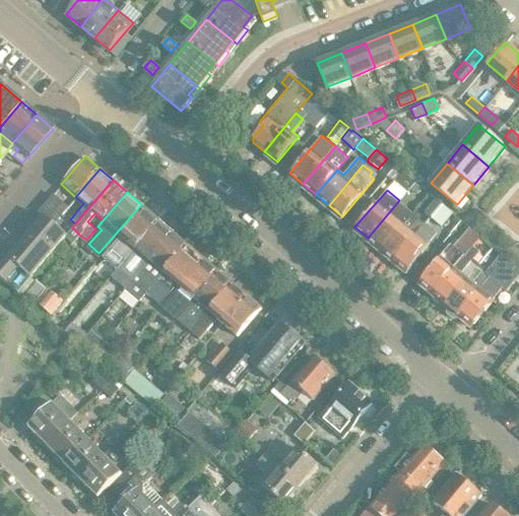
[(53,193),(44,204),(59,216),(68,205),(53,193)]
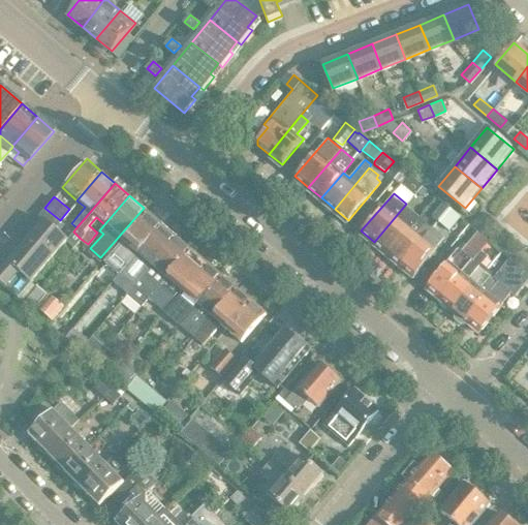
[(438,219),(449,207),(443,202),(432,215),(438,219)]
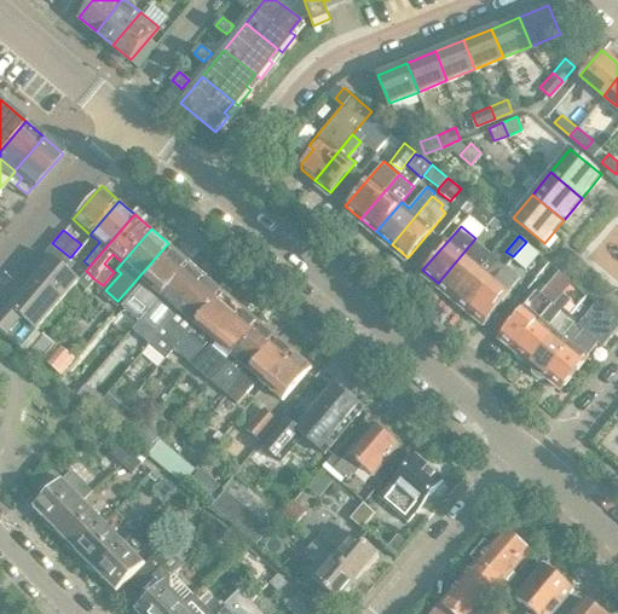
[(475,238),(438,283),(454,296),(491,252),(484,245),(475,238)]
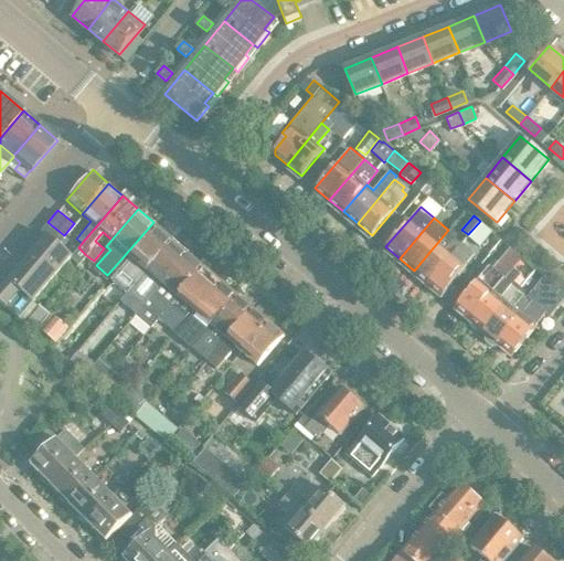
[(480,221),(468,234),(479,243),(490,230),(480,221)]
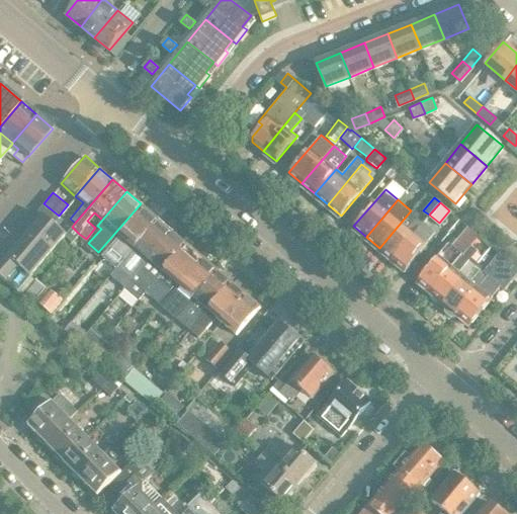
[(42,212),(54,222),(59,216),(44,203),(38,208),(42,212)]
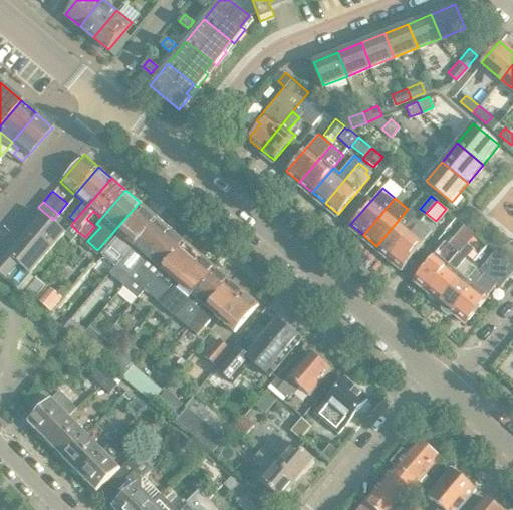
[(133,244),(157,217),(143,205),(119,232),(133,244)]
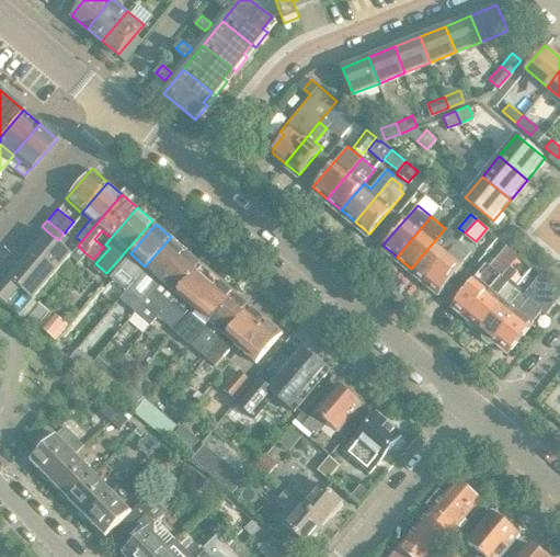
[(445,228),(411,269),(424,281),(459,239),(453,234),(445,228)]
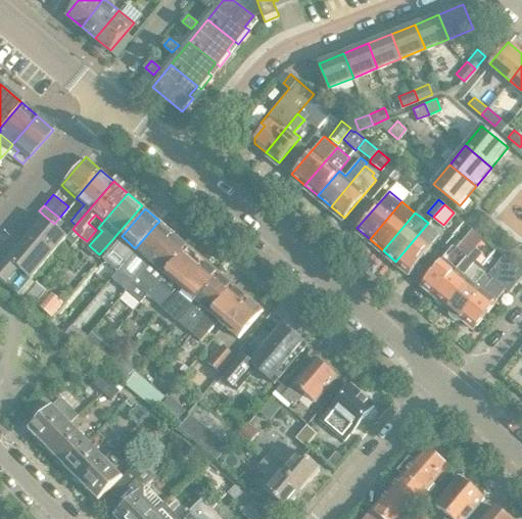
[(43,215),(28,233),(50,252),(66,234),(54,224),(43,215)]
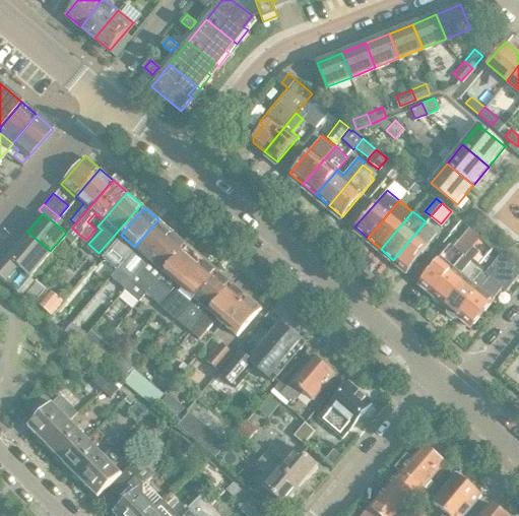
[(123,289),(173,232),(158,219),(134,247),(144,255),(136,264),(127,256),(117,266),(109,276),(123,289)]
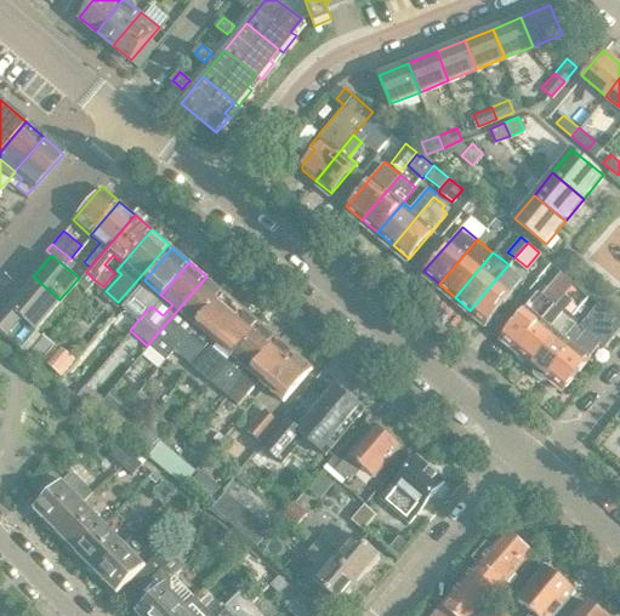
[(508,264),(470,311),(485,324),(524,278),(516,272),(508,264)]
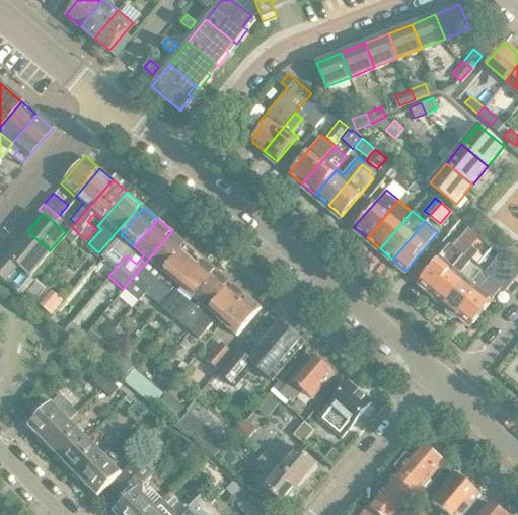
[(432,292),(463,254),(462,253),(478,234),(468,226),(453,245),(451,243),(419,282),(432,292)]
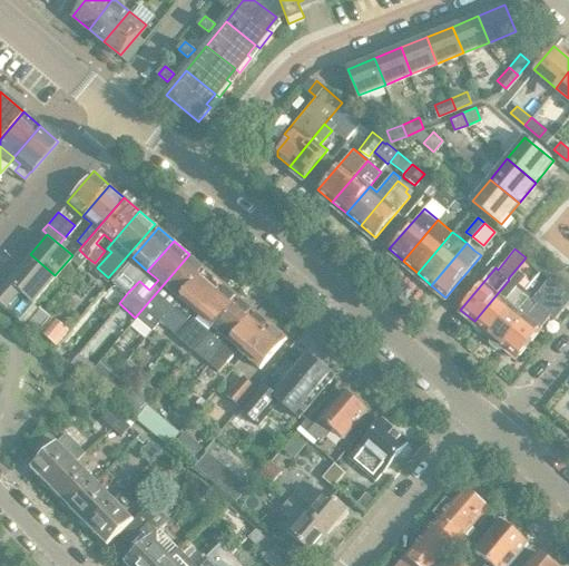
[(0,301),(19,318),(55,275),(30,254),(0,289),(0,301)]
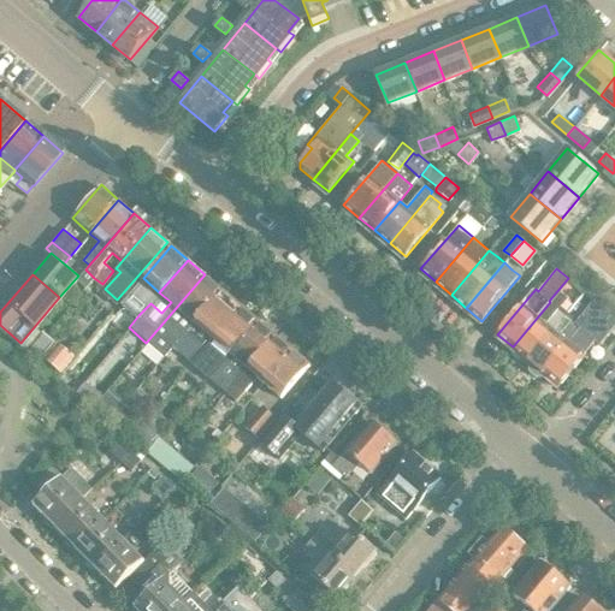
[(194,321),(222,288),(205,274),(146,343),(163,357),(173,344),(184,332),(173,322),(183,312),(194,321)]
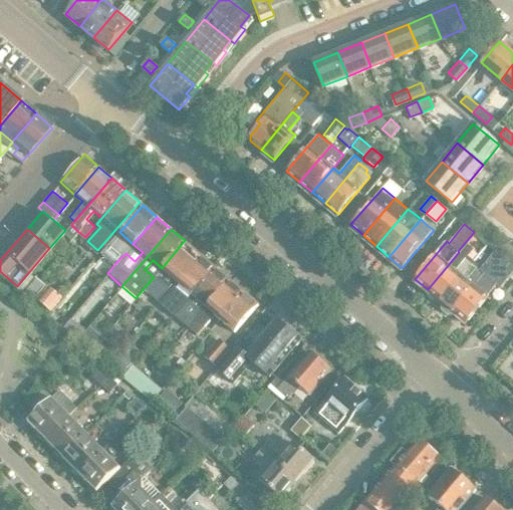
[(185,240),(162,268),(175,279),(198,252),(185,240)]
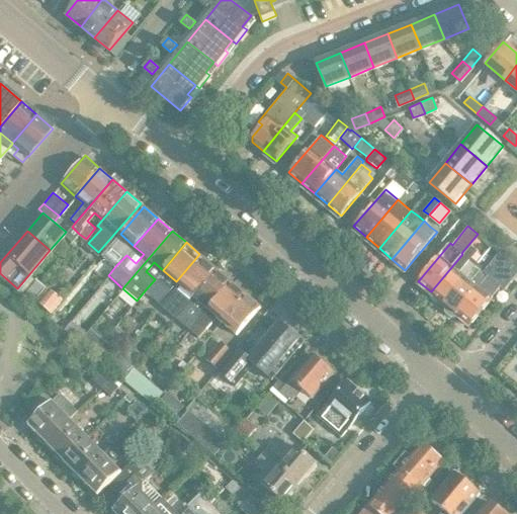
[(469,244),(462,253),(462,254),(468,259),(477,249),(469,244)]
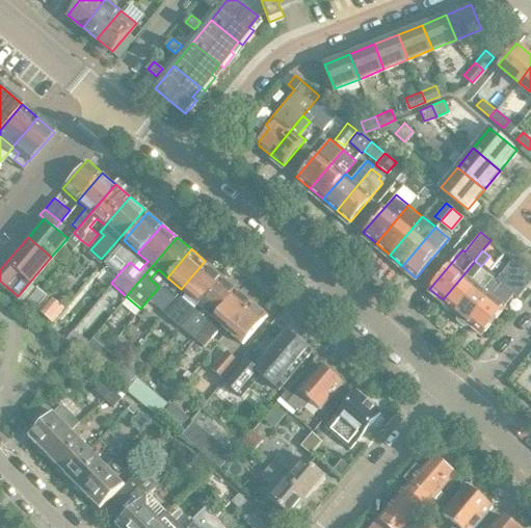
[(488,271),(455,311),(469,322),(518,263),(513,259),(497,279),(488,271)]
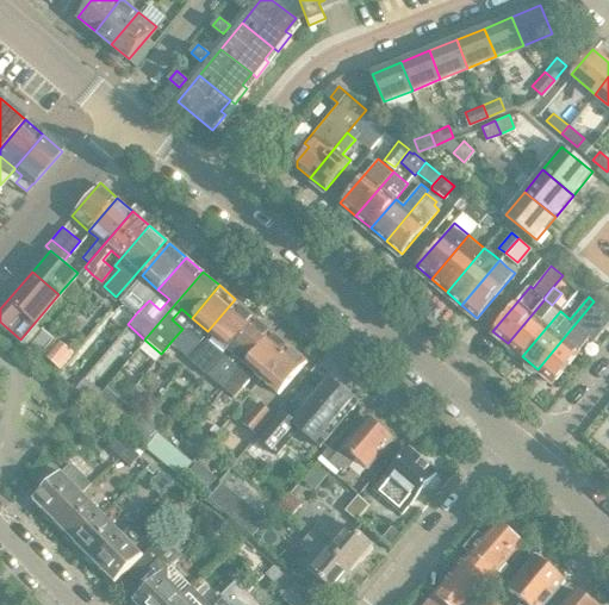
[(545,299),(508,343),(522,356),(560,311),(545,299)]
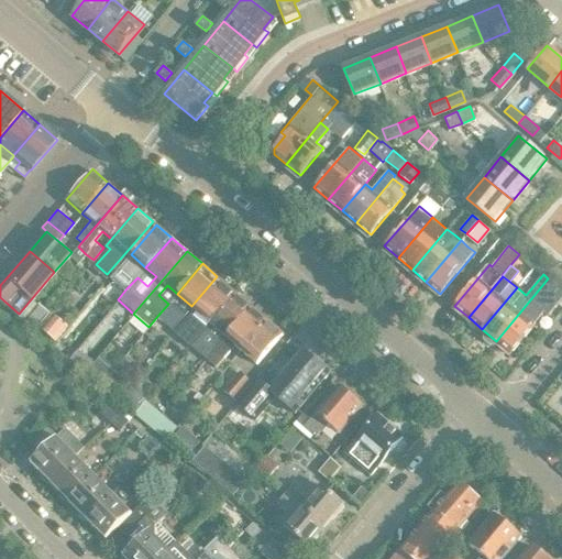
[(561,289),(548,278),(496,341),(510,352),(533,325),(532,324),(543,310),(548,314),(561,296),(561,289)]
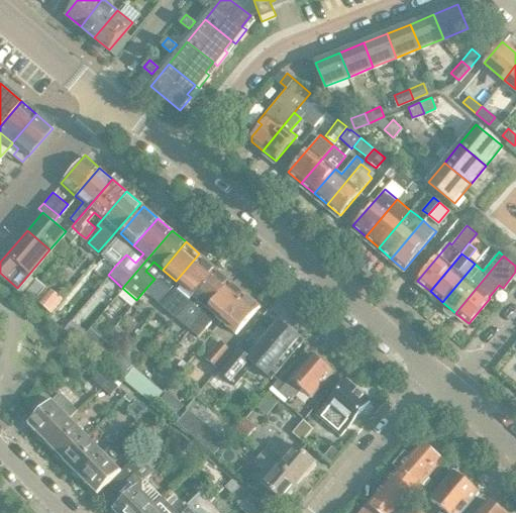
[(193,296),(217,269),(203,257),(180,284),(193,296)]
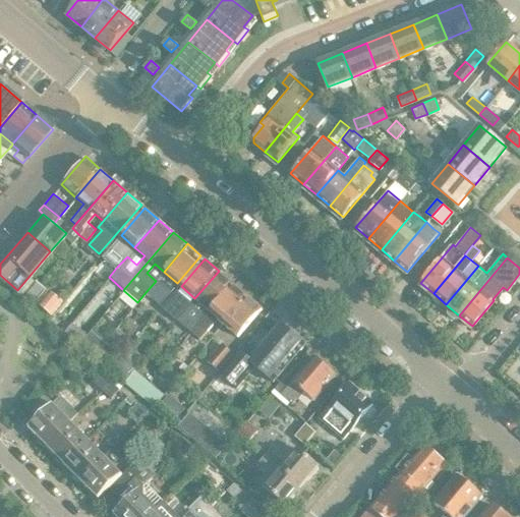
[(191,331),(232,283),(219,271),(194,298),(204,305),(195,316),(186,307),(177,319),(191,331)]
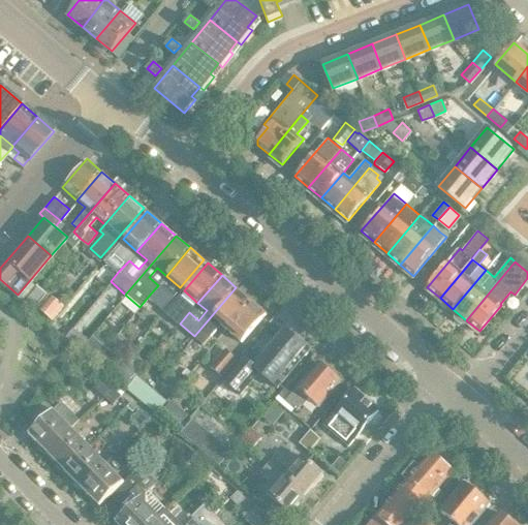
[(36,283),(23,299),(33,307),(45,291),(36,283)]
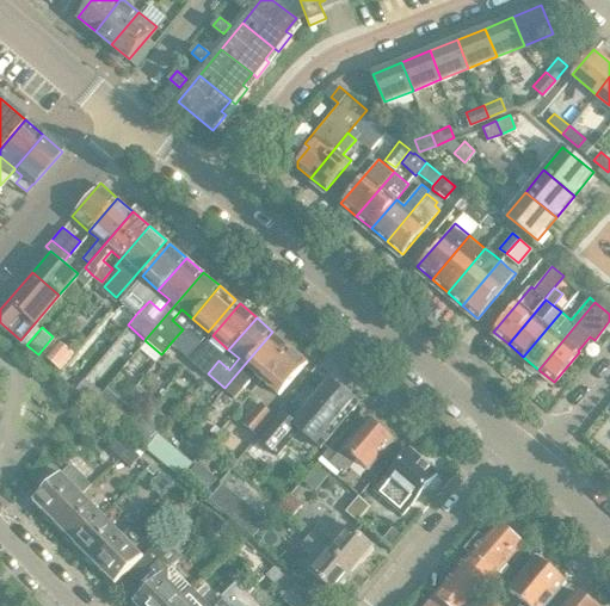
[(272,332),(225,388),(230,394),(251,370),(262,378),(289,345),(272,332)]
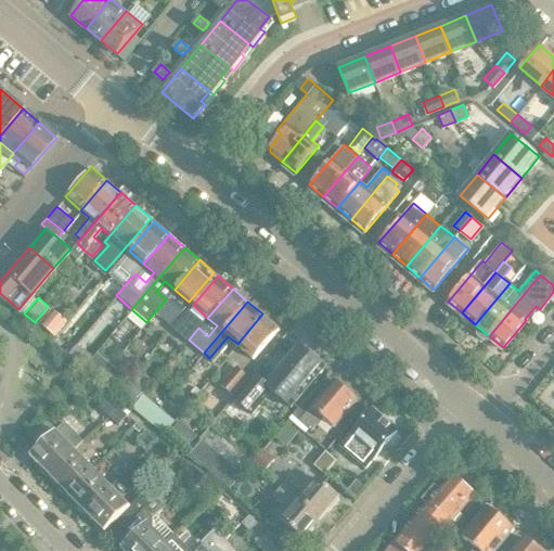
[(50,306),(39,321),(54,333),(65,320),(50,306)]
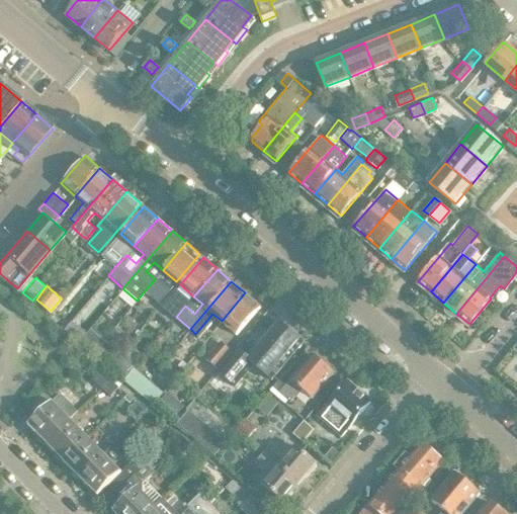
[(245,292),(222,321),(235,333),(259,305),(245,292)]
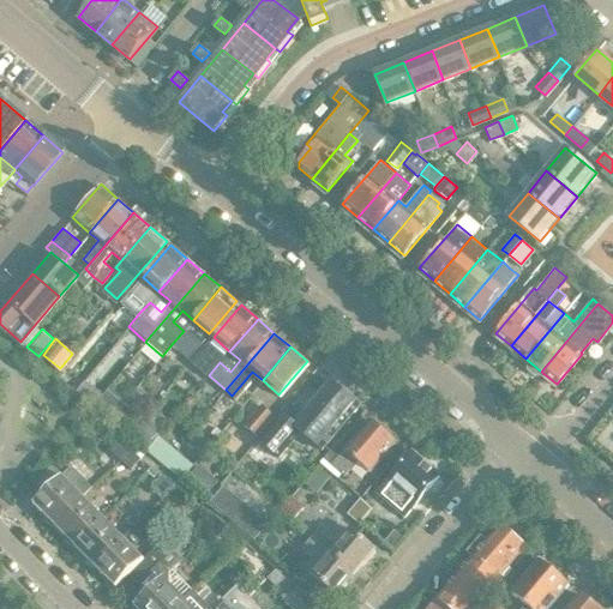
[(72,354),(60,369),(73,380),(85,365),(72,354)]
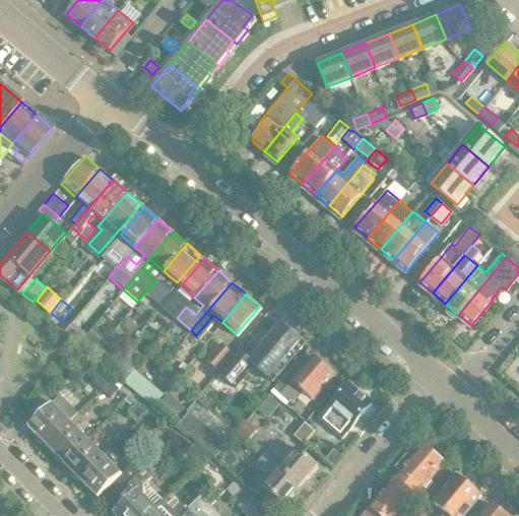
[(71,320),(64,329),(79,342),(86,333),(71,320)]
